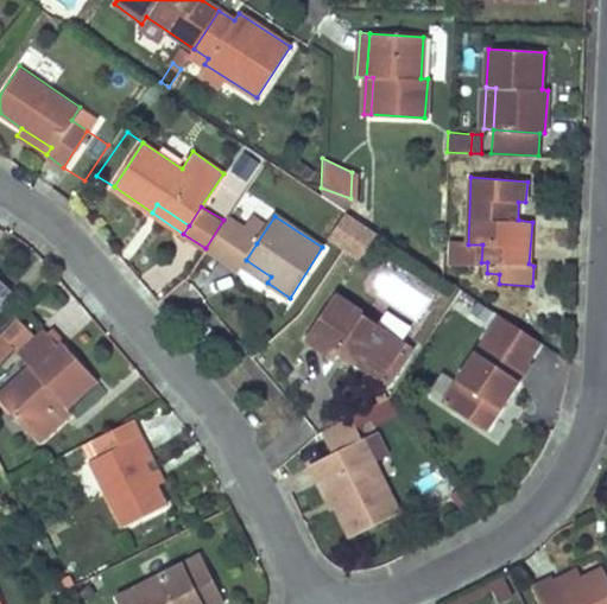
[(246,260),(257,243),(223,220),(206,248),(203,252),(236,274),(242,264),(246,260)]
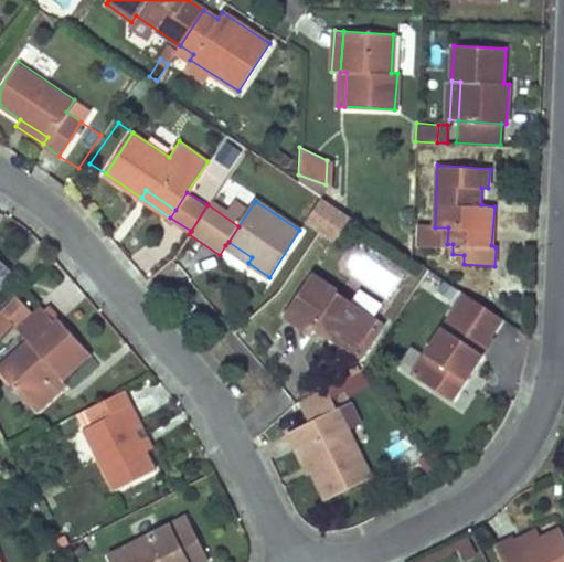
[(252,257),(229,242),(225,245),(248,263),(252,257)]
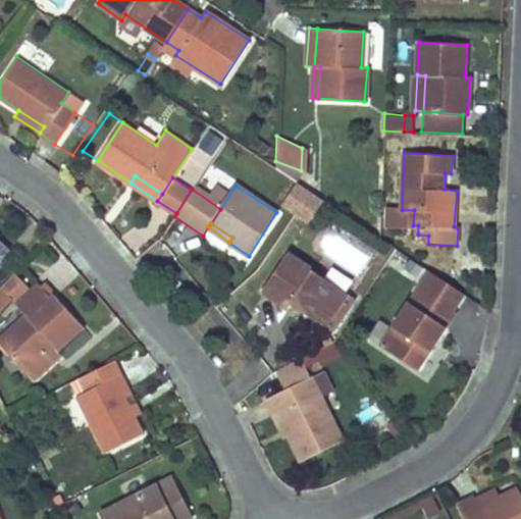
[(0,255),(8,247),(0,239),(0,255)]
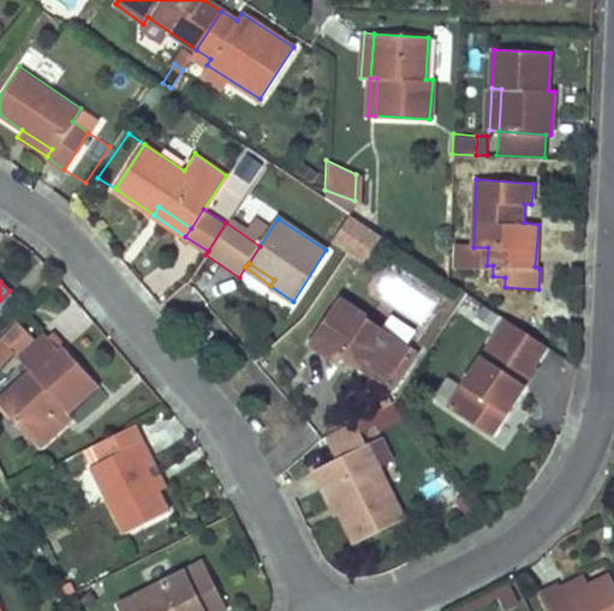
[(423,353),(340,299),(311,345),(339,364),(344,359),(395,394),(423,353)]
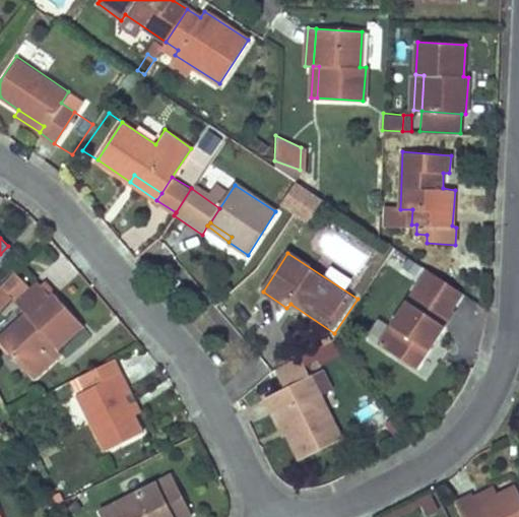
[(428,270),(415,287),(449,311),(461,293),(428,270)]
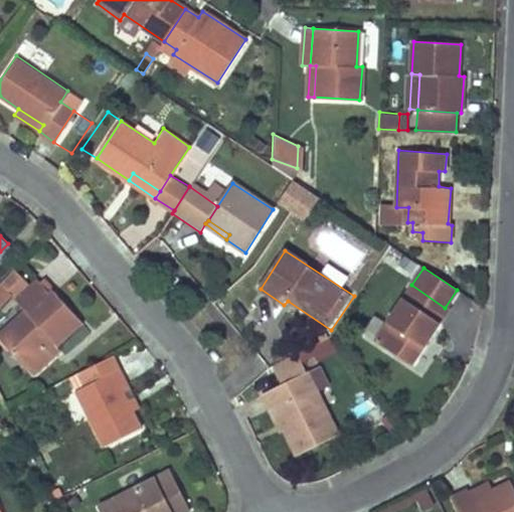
[(1,282),(8,289),(21,275),(15,269),(1,282)]
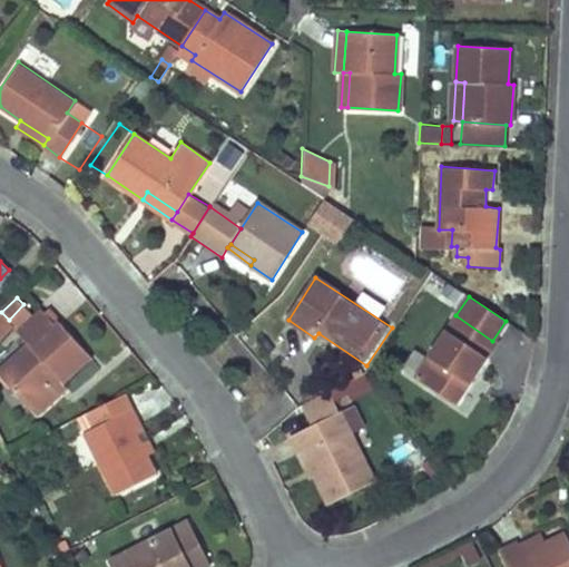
[(40,310),(16,331),(27,343),(0,365),(0,374),(22,401),(54,375),(59,382),(89,357),(60,322),(56,325),(40,310)]
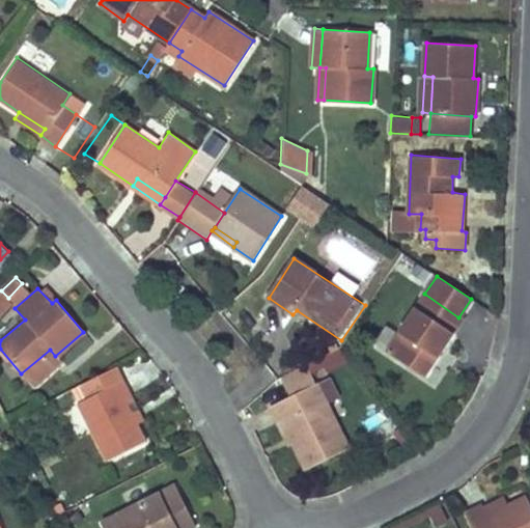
[(1,290),(0,292),(0,312),(11,301),(8,298),(1,290)]
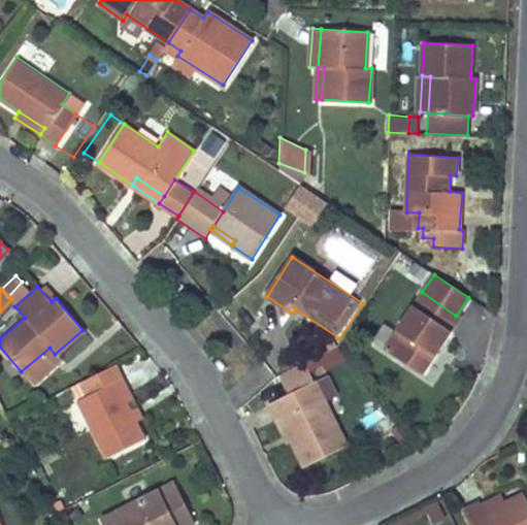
[(383,350),(420,374),(459,318),(456,316),(422,292),(383,350)]
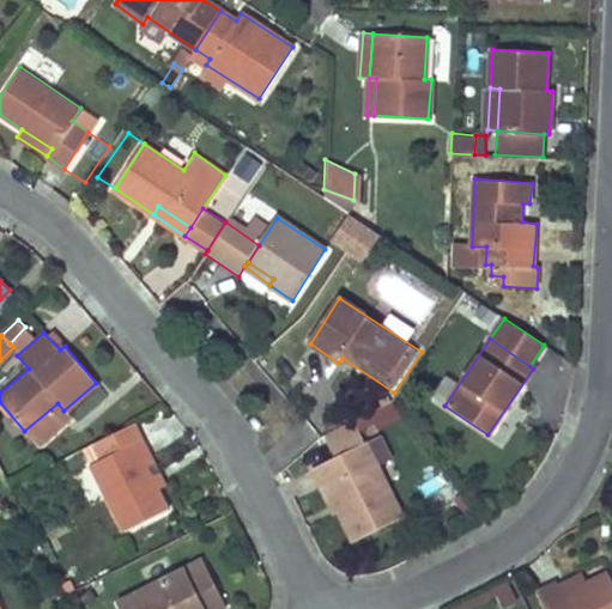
[(401,415),(392,402),(369,413),(376,428),(401,415)]
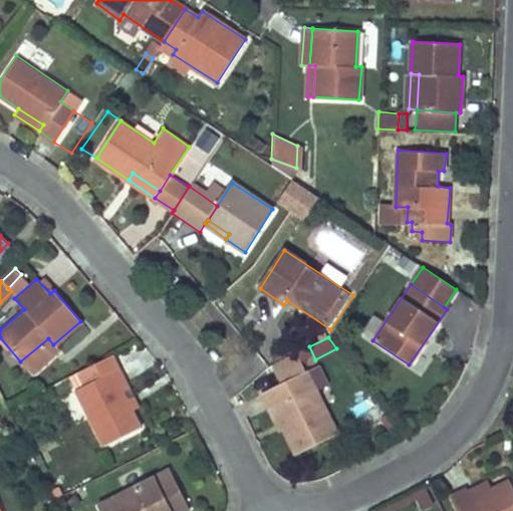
[(53,344),(48,338),(20,361),(29,372),(56,348),(53,344)]
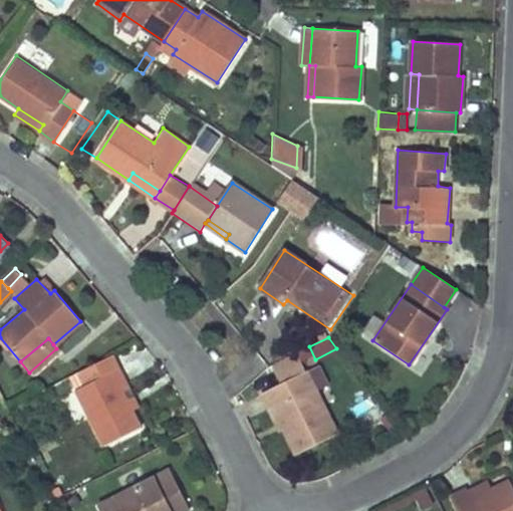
[(113,353),(78,370),(88,388),(76,395),(104,450),(143,432),(133,412),(121,390),(130,387),(113,353)]
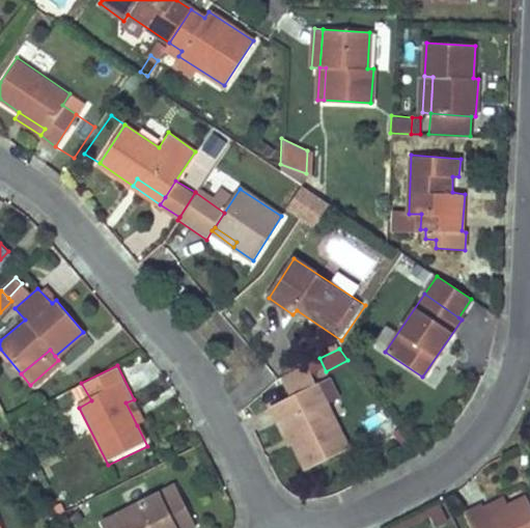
[(291,396),(315,385),(305,365),(281,377),(291,396)]
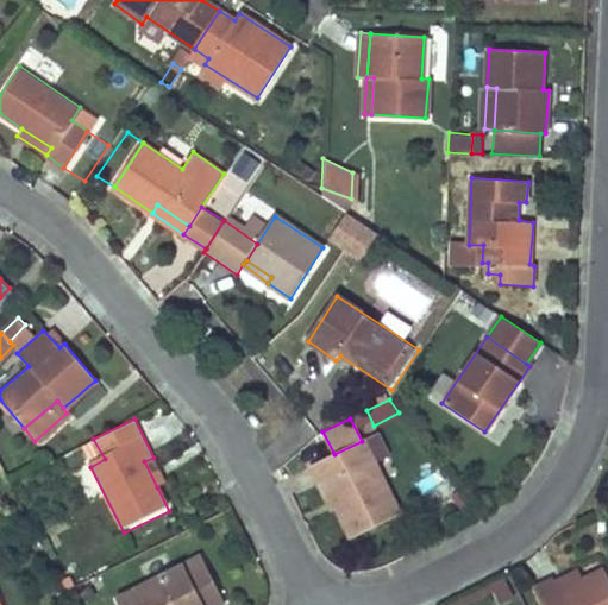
[(362,441),(374,464),(395,453),(383,430),(362,441)]
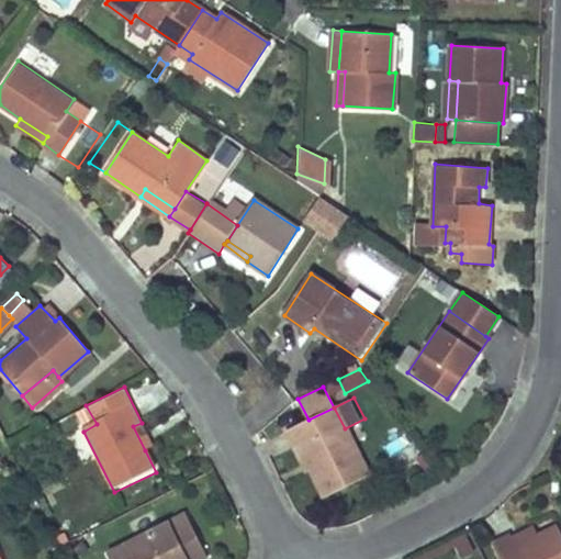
[(367,473),(345,428),(334,407),(309,420),(291,428),(324,494),(367,473)]
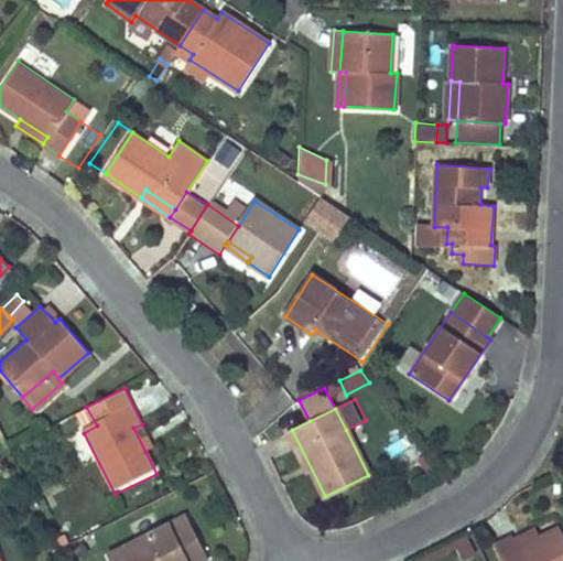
[(142,424),(133,428),(145,452),(154,449),(142,424)]
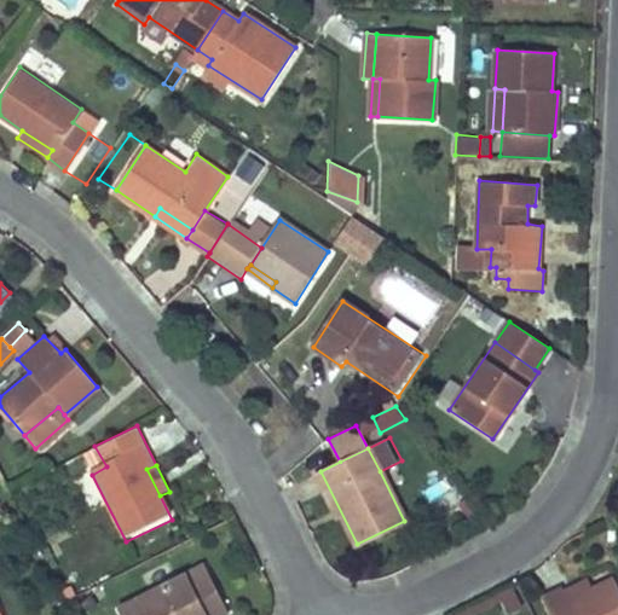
[(203,568),(117,609),(120,614),(223,614),(226,613),(203,568)]
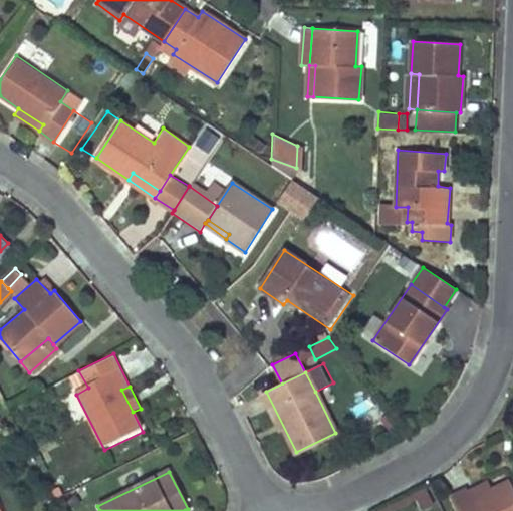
[(486,476),(467,486),(473,497),(492,487),(486,476)]
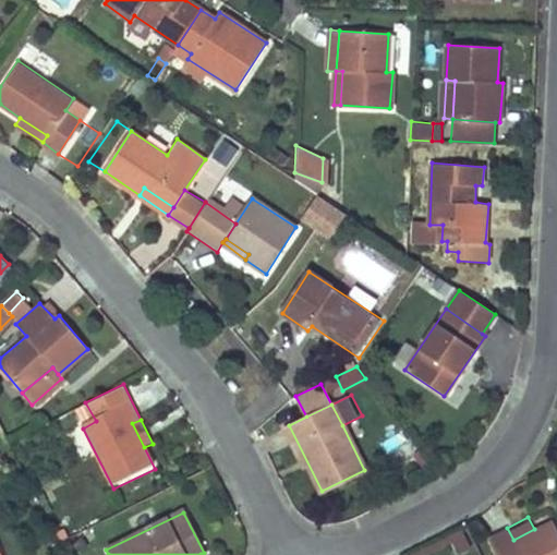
[(556,554),(556,527),(553,519),(534,529),(513,540),(507,528),(488,537),(497,554),(556,554)]
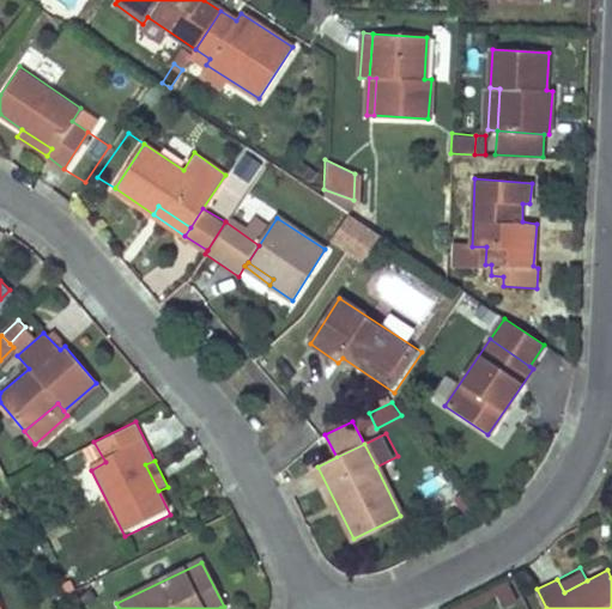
[(503,578),(486,585),(497,606),(513,598),(503,578)]
